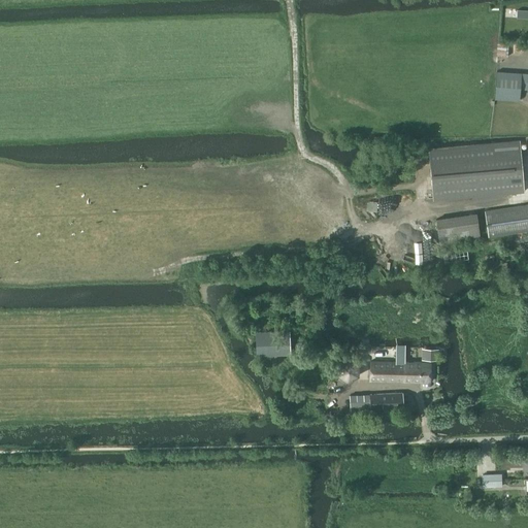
[(521,89),(527,89),(527,73),(497,71),(495,98),(520,100),(521,89)]
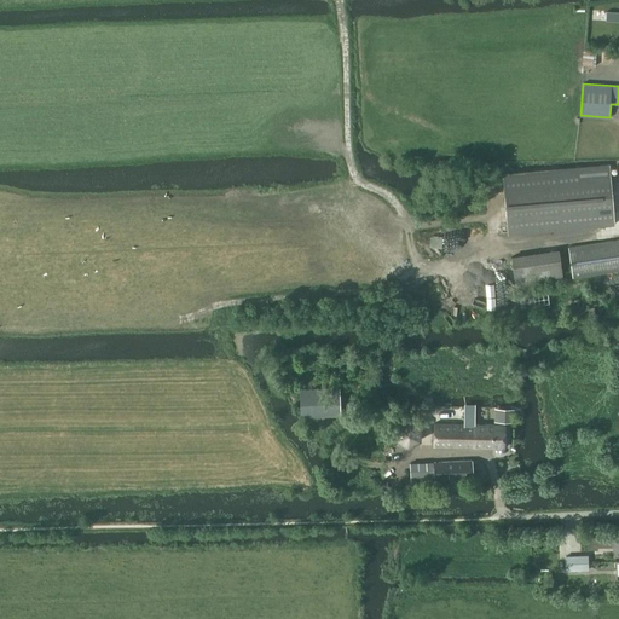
[(508,235),(615,224),(609,163),(502,174),(508,235)]
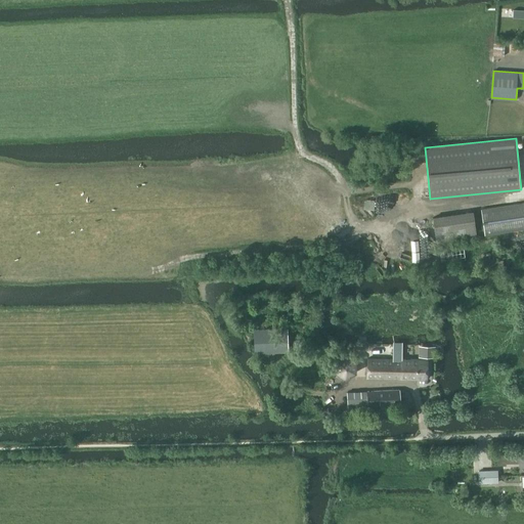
[(385,155),(377,156),(378,166),(387,165),(385,155)]
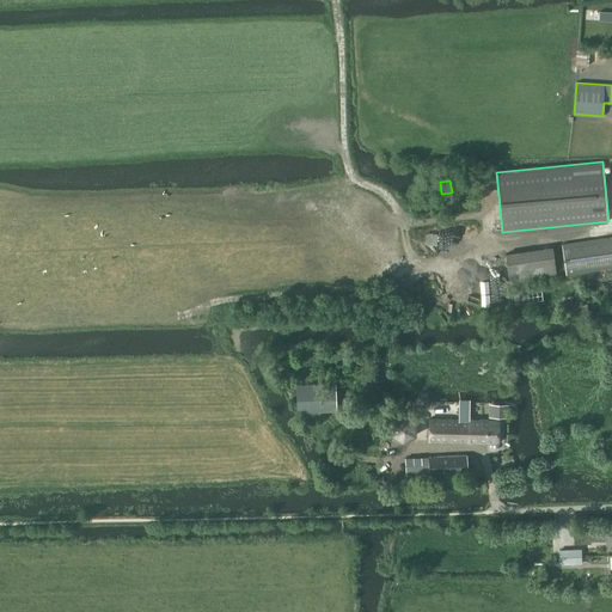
[(611,268),(611,236),(562,244),(565,275),(611,268)]
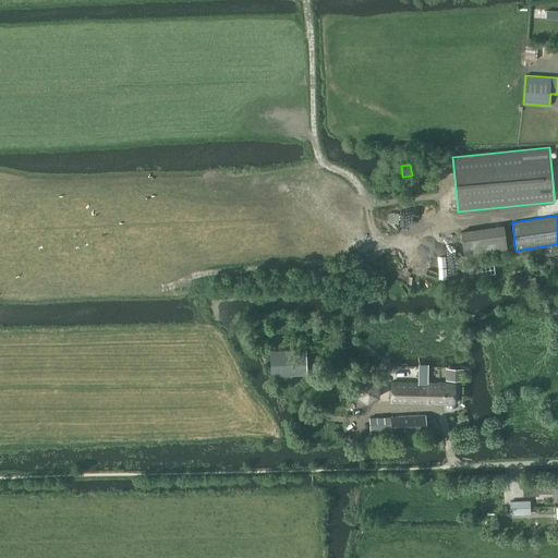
[(464,258),(508,252),(505,225),(461,231),(464,258)]
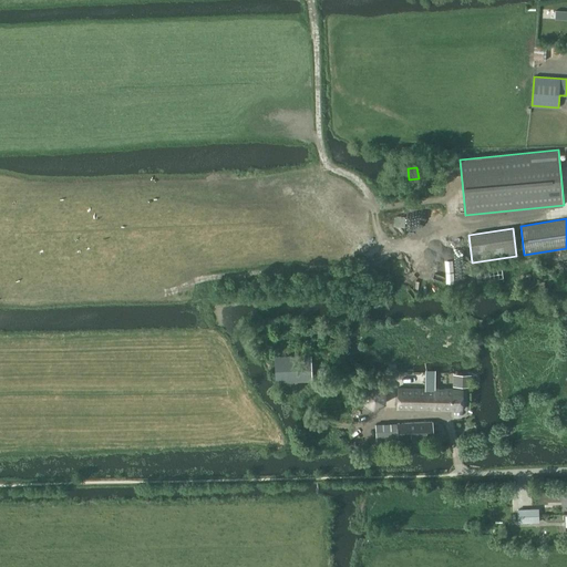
[(312,381),(312,356),(275,357),(276,382),(312,381)]
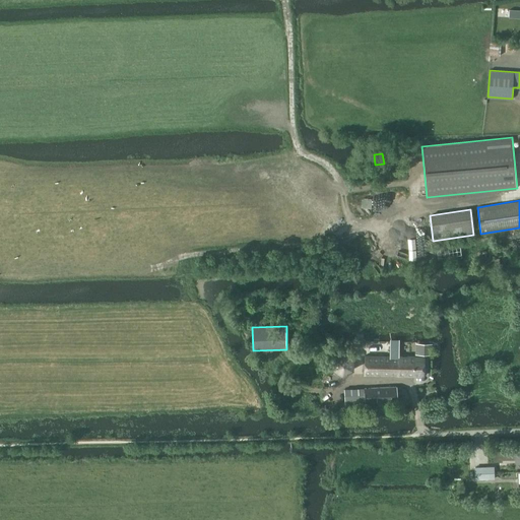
[(424,376),(424,356),(398,356),(398,342),(389,342),(389,356),(365,355),(365,375),(424,376)]
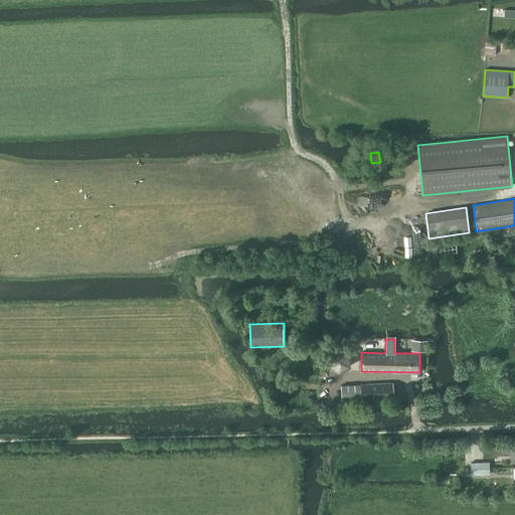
[(411,340),(411,351),(428,351),(428,340),(411,340)]
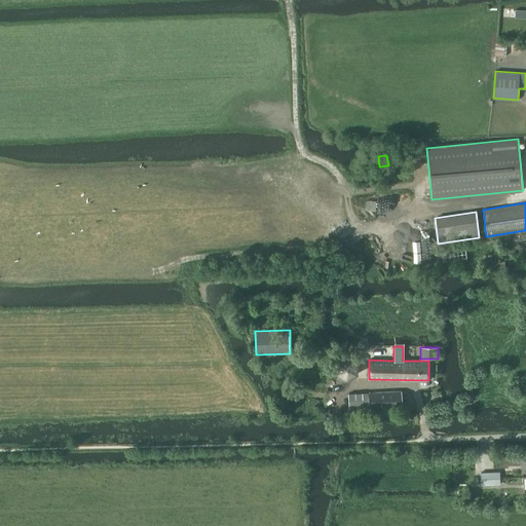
[(358,374),(359,362),(348,355),(338,361),(337,372),(347,379),(358,374)]
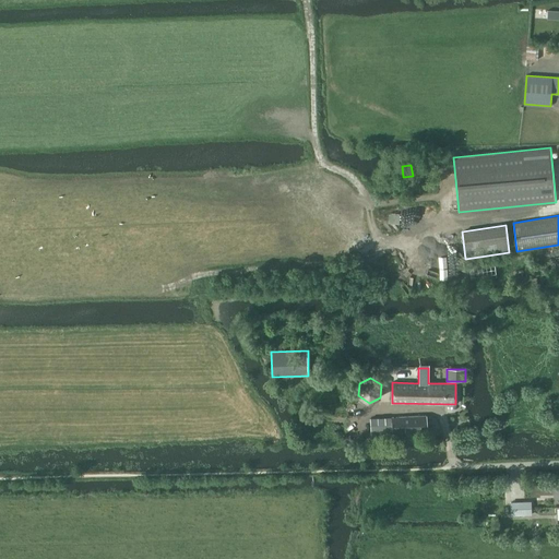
[(426,416),(393,418),(393,432),(426,430),(426,416)]
